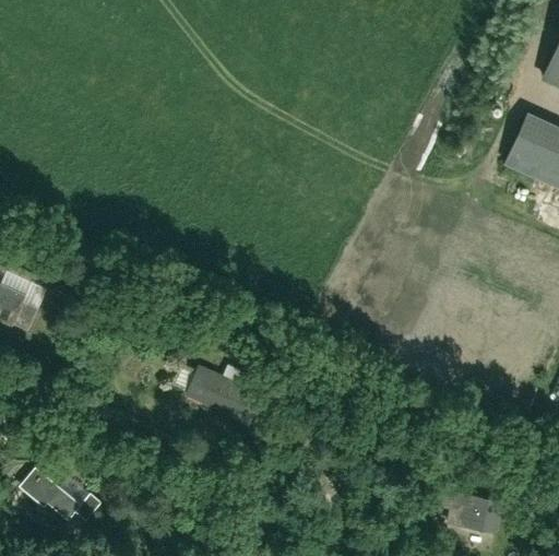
[(558,42),(543,80),(558,86),(558,42)]
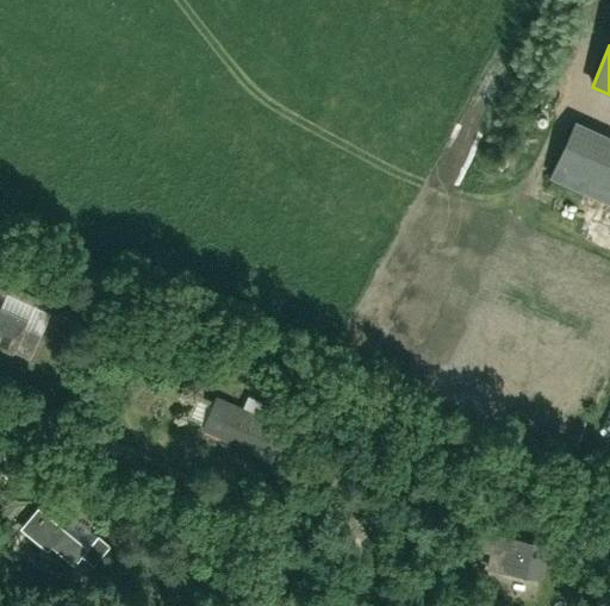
[(27,324),(0,311),(0,350),(13,356),(14,355),(30,361),(39,338),(24,332),(27,324)]
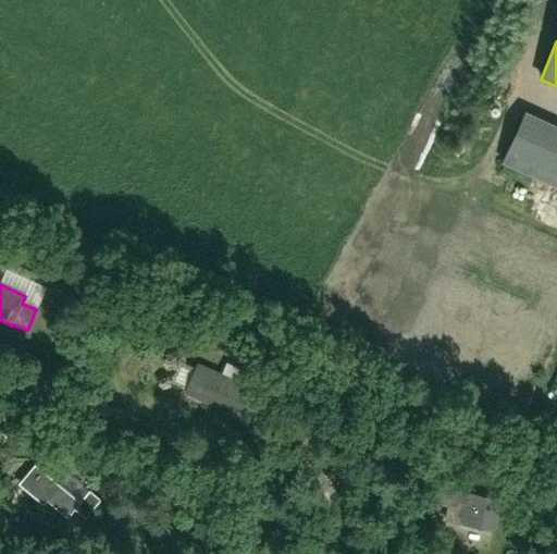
[(259,395),(198,369),(186,394),(247,421),(259,395)]
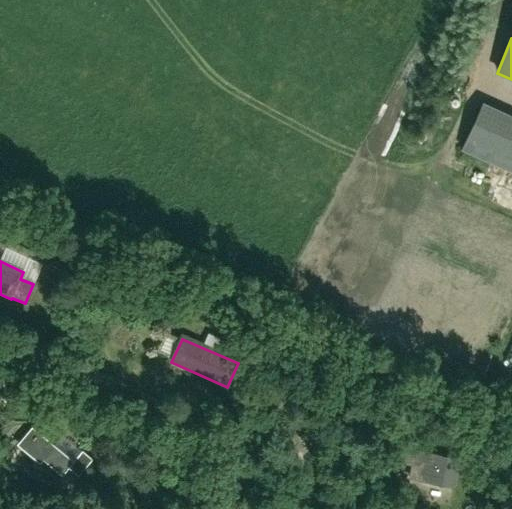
[(32,429),(20,443),(62,478),(69,470),(79,478),(87,468),(77,459),(73,463),(32,429)]
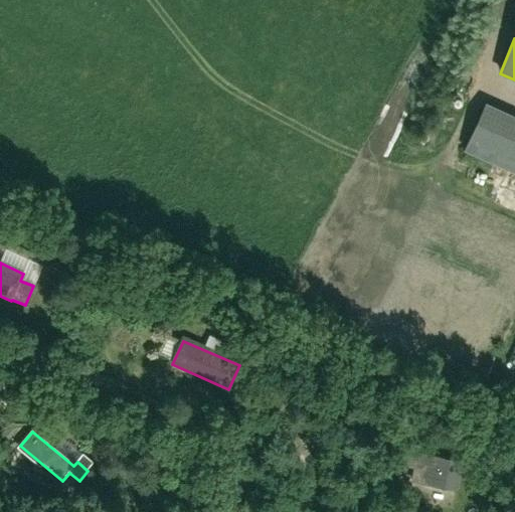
[(458,491),(463,464),(418,457),(419,448),(406,446),(402,468),(415,470),(413,484),(458,491)]
